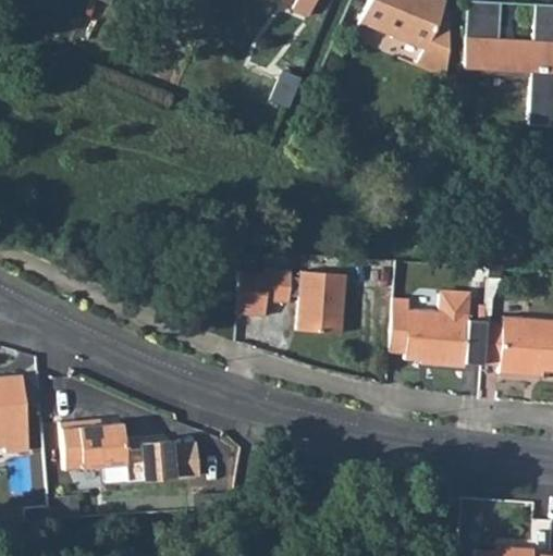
[(105,0),(103,0),(94,0),(86,22),(95,25),(105,0)]
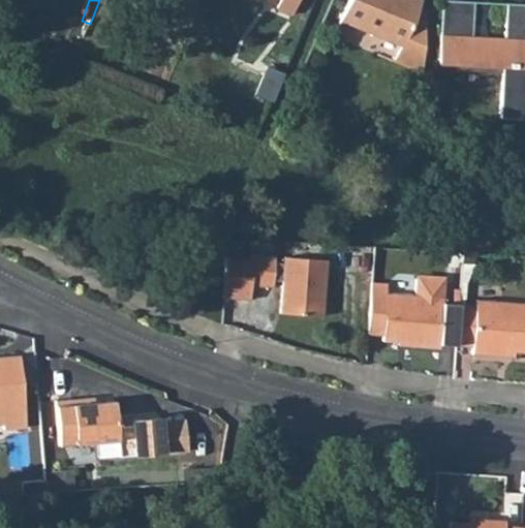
[(284,0),(280,9),(296,16),(302,0),(284,0)]
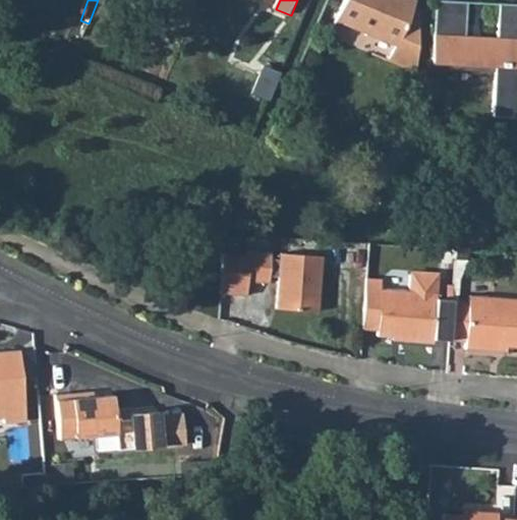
[(418,1),(415,0),(346,0),(338,20),(397,46),(391,62),(419,73),(421,33),(407,26),(418,1)]
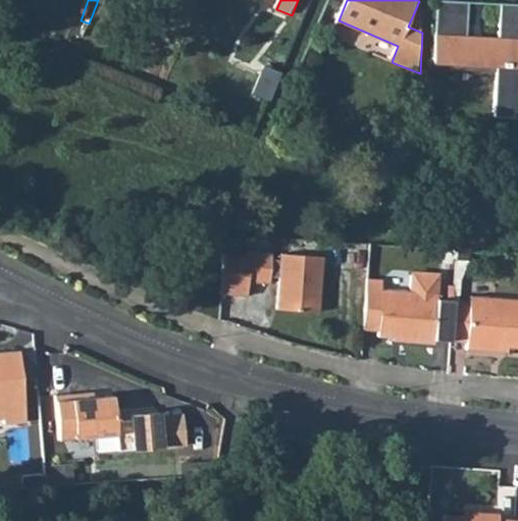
[(470,1),(444,0),(438,0),(435,63),(499,67),(496,116),(517,117),(517,4),(503,3),(501,38),(468,36),(470,1)]
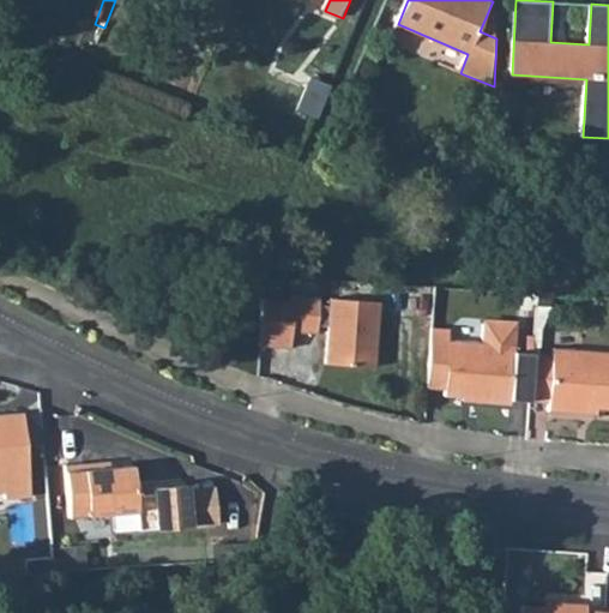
[(320,119),(333,85),(314,77),(300,110),(320,119)]
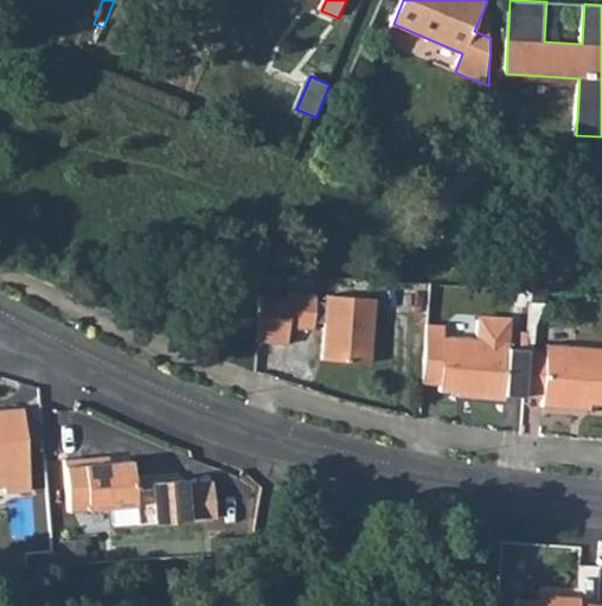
[(533,257),(536,255),(536,254),(536,253),(536,250),(535,248),(532,246),(530,246),(526,247),(525,248),(524,250),(524,252),(524,255),(526,257),(531,257),(533,257)]
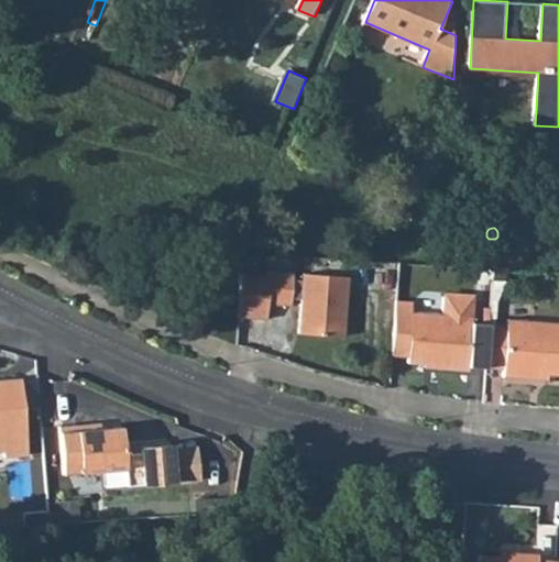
[(426,265),(409,264),(409,274),(426,275),(426,265)]
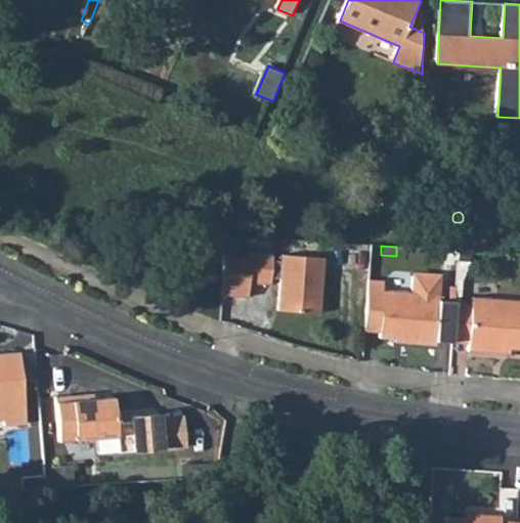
[(473,251),(462,250),(461,262),(472,263),(473,251)]
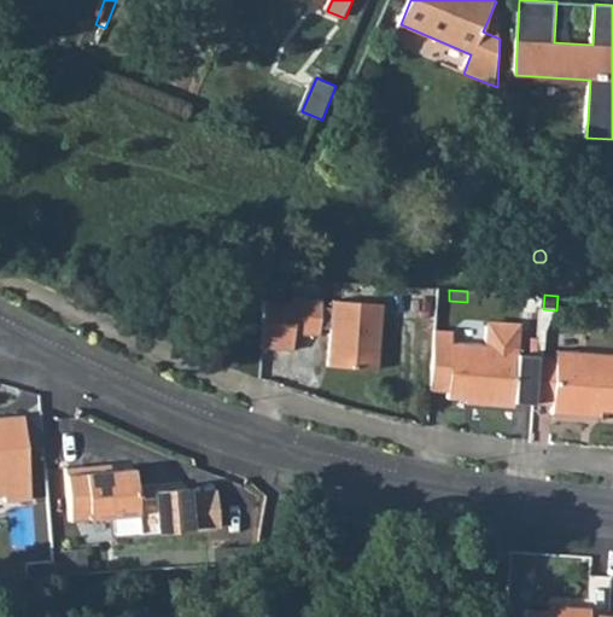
[(299,303),(267,301),(264,348),(296,350),(297,335),(322,336),(322,329),(333,329),(331,367),(380,370),(384,304),(336,301),(334,308),(323,308),(325,300),(299,298),(299,303)]
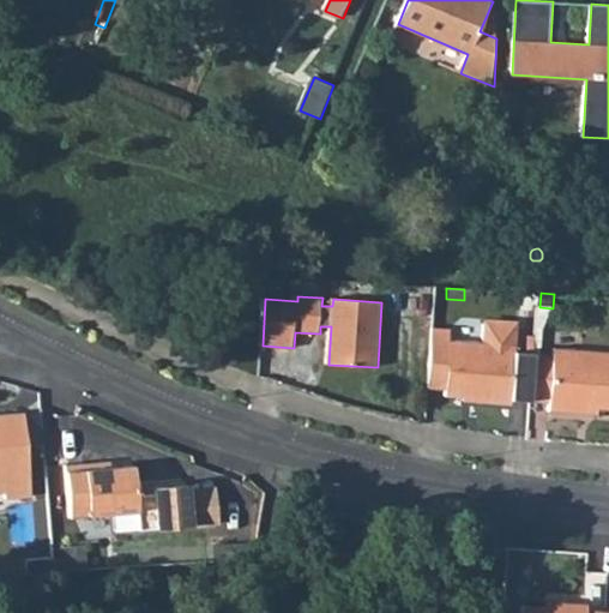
[(537,338),(536,353),(542,354),(543,330),(553,308),(540,307),(537,338)]
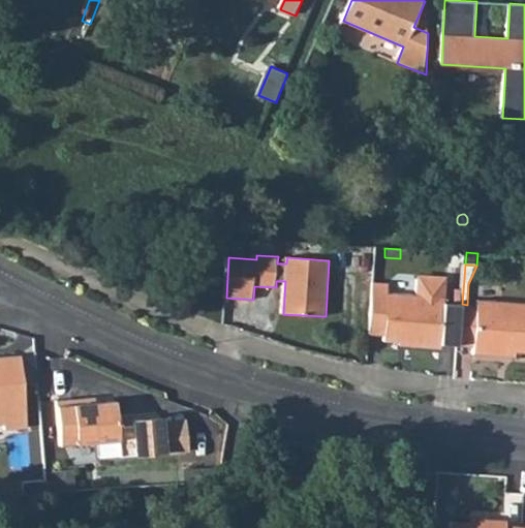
[(442,345),(459,346),(462,304),(446,303),(446,298),(449,277),(425,276),(419,281),(418,297),(390,293),(391,283),(374,282),(370,335),(385,336),(385,341),(412,343),(412,346),(442,348),(442,345)]
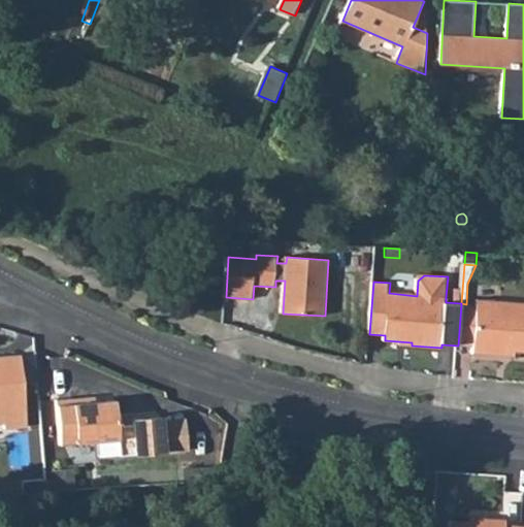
[(446,297),(446,302),(461,303),(462,291),(457,291),(457,298),(446,297)]
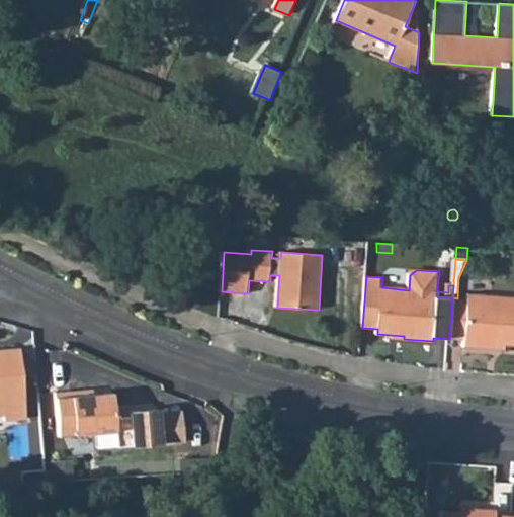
[(513,297),(469,293),(469,299),(457,298),(452,297),(449,339),(465,340),(465,347),(495,349),(496,344),(506,345),(513,345),(513,297)]
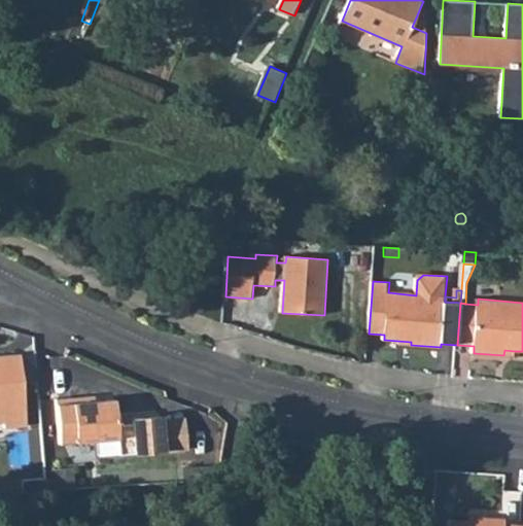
[(0,423),(6,423),(7,428),(29,426),(27,406),(24,355),(0,356),(0,423)]
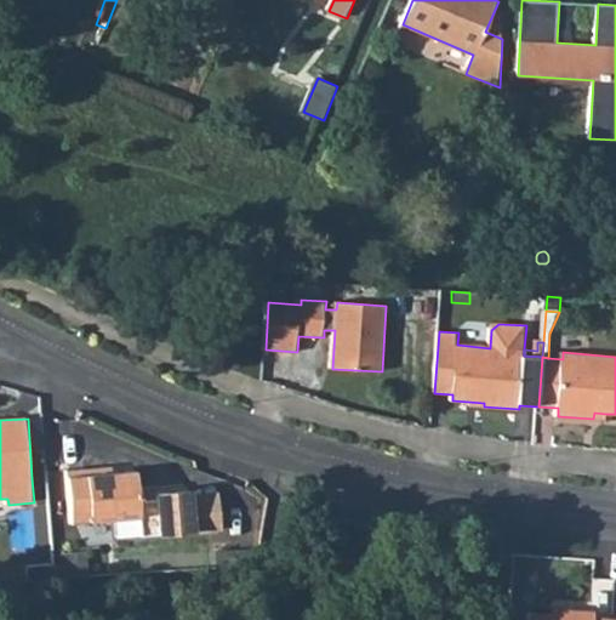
[(90,470),(68,471),(73,523),(118,519),(119,539),(195,532),(193,502),(192,491),(158,495),(158,500),(140,501),(138,471),(90,476),(90,470)]
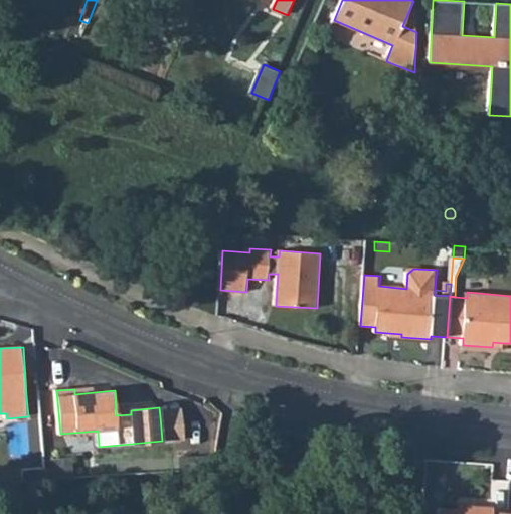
[(160,416),(162,441),(184,439),(182,415),(160,416)]
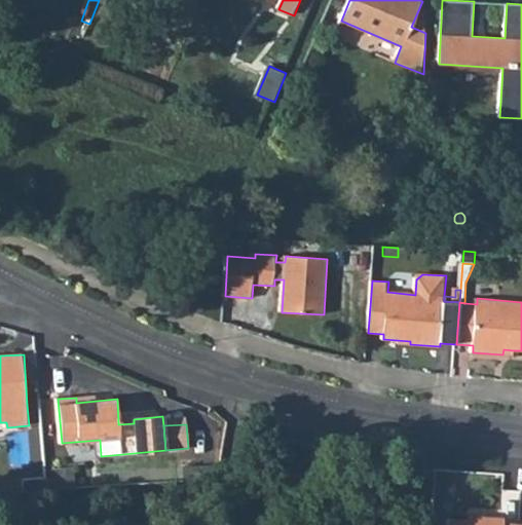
[(186,480),(221,478),(220,465),(185,467),(186,480)]
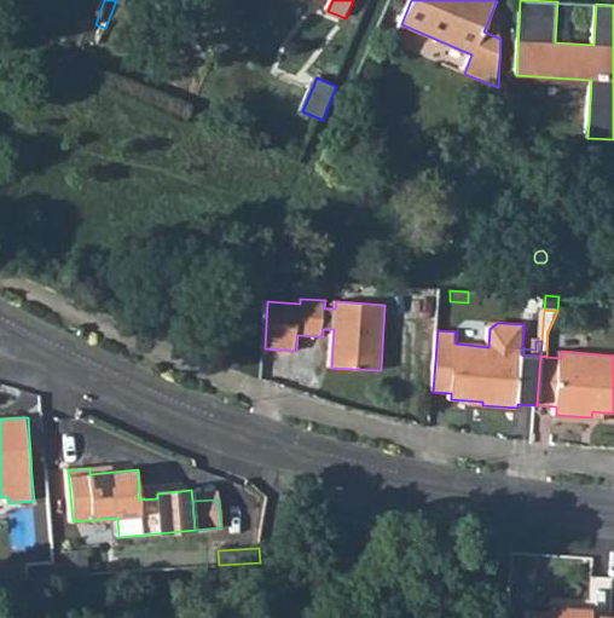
[(594,610),(566,607),(566,613),(529,610),(528,617),(613,617),(594,616),(594,610)]
